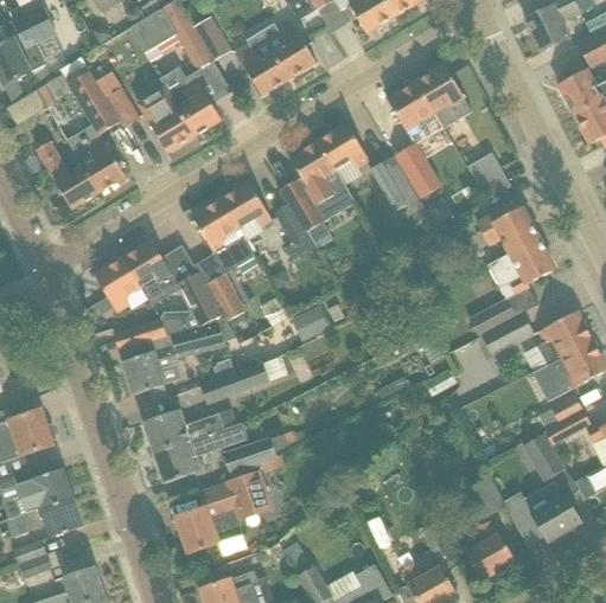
[(91,0),(97,10),(113,0),(91,0)]
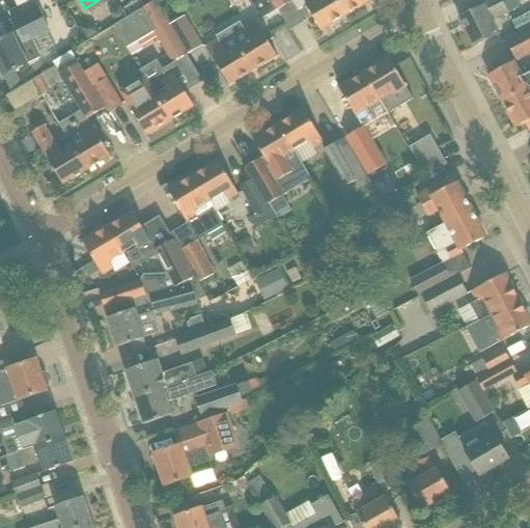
[(168,23),(170,22),(156,0),(151,0),(141,6),(115,22),(128,43),(137,37),(133,31),(134,28),(148,19),(173,59),(186,53),(186,52),(185,52),(168,23)]
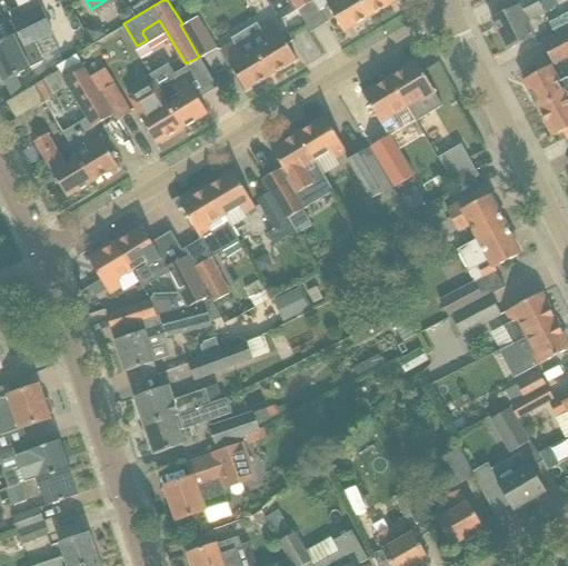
[(267,0),(278,18),(294,9),(288,0),(267,0)]
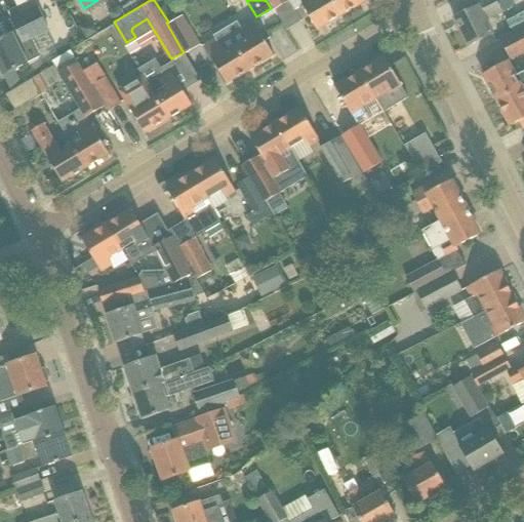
[(289,0),(299,18),(308,13),(315,27),(339,12),(331,0),(289,0)]
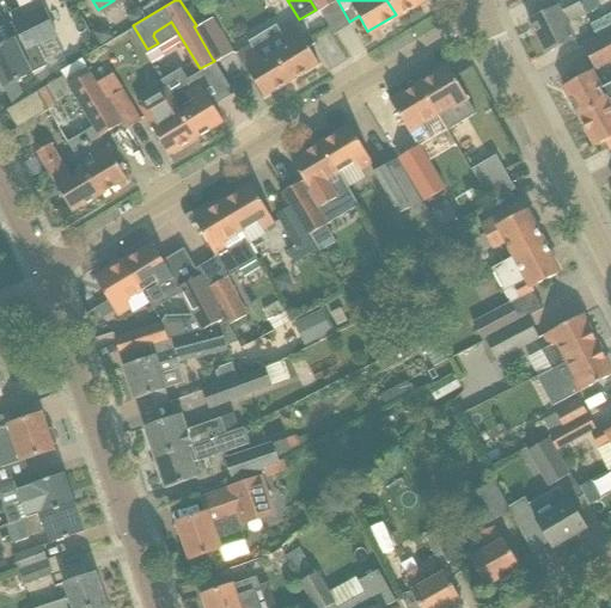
[(386,0),(396,14),(420,0),(386,0)]
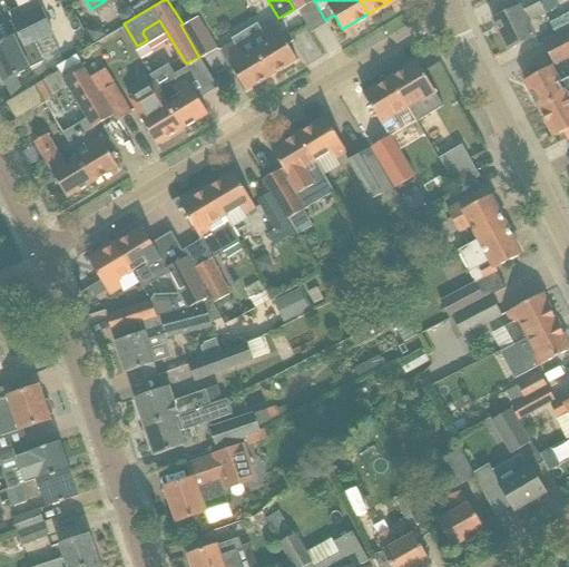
[(526,18),(543,9),(539,0),(514,0),(517,5),(491,18),(507,48),(533,35),(526,18)]
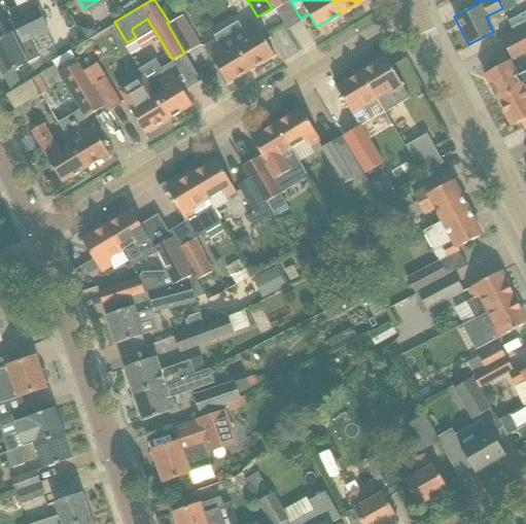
[(48,30),(42,18),(36,4),(9,18),(16,31),(12,33),(11,32),(0,37),(0,69),(2,73),(20,64),(39,55),(31,38),(48,30)]
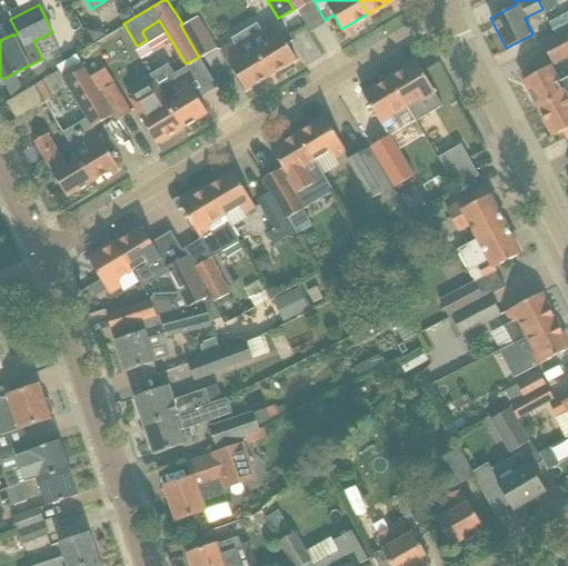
[(567,27),(567,8),(548,20),(556,33),(567,27)]
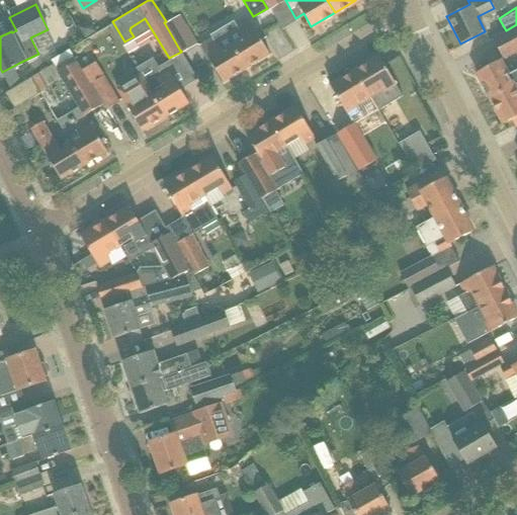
[(178,14),(166,21),(164,22),(180,51),(181,51),(194,43),(178,14)]
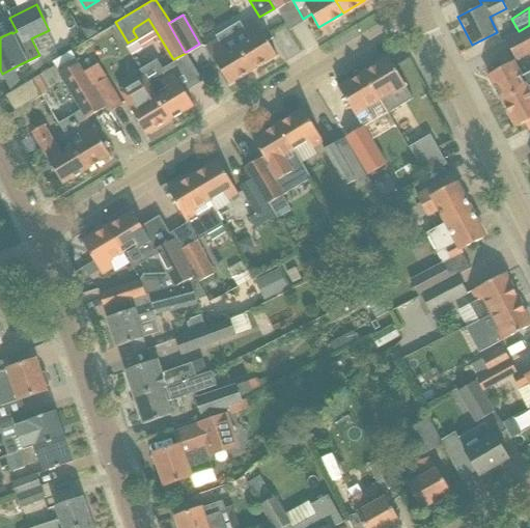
[(226,26),(228,30),(229,30),(252,67),(275,54),(255,19),(243,26),(239,19),(226,26)]
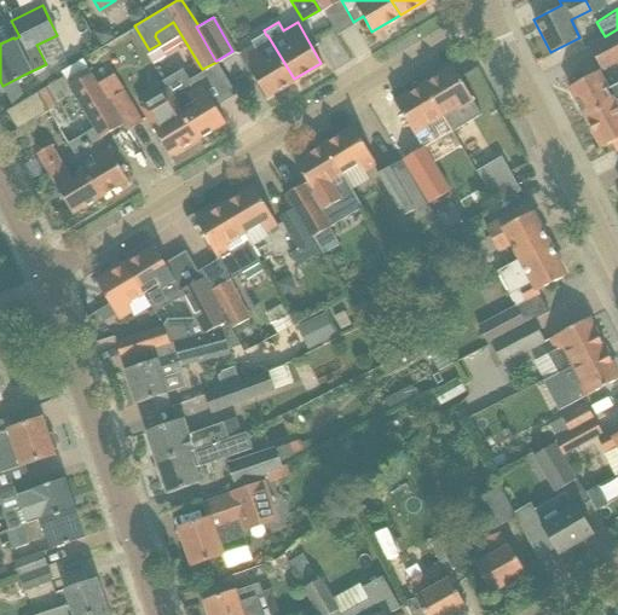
[(617,29),(605,36),(589,45),(600,67),(617,57),(617,29)]
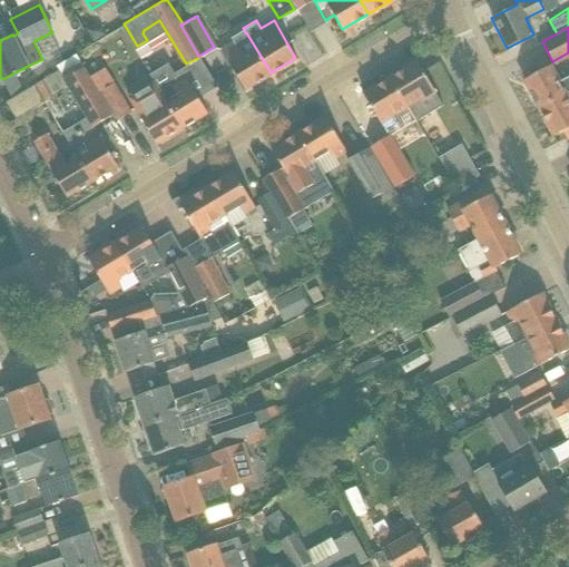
[(246,32),(245,32),(219,48),(233,69),(245,88),(271,72),(246,32)]
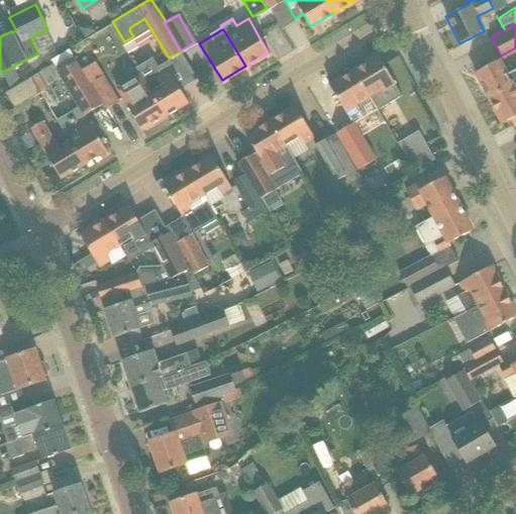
[(512,84),(515,81),(515,67),(506,73),(495,50),(491,53),(484,57),(488,64),(475,71),(488,96),(512,84)]
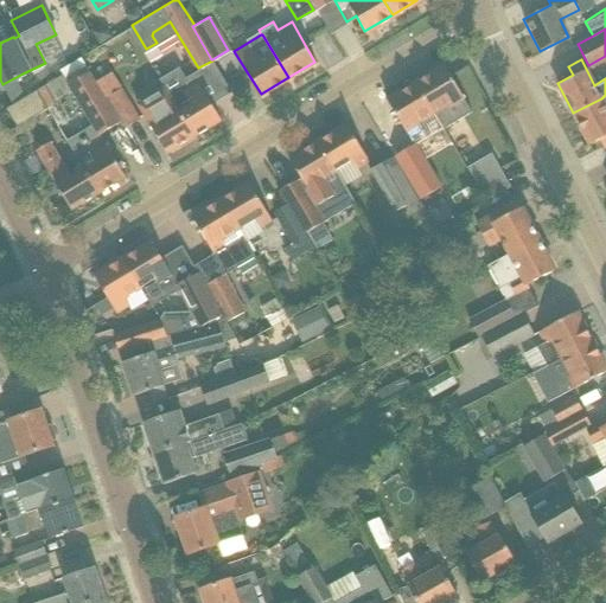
[(415,82),(432,110),(442,127),(471,110),(444,64),(415,82)]
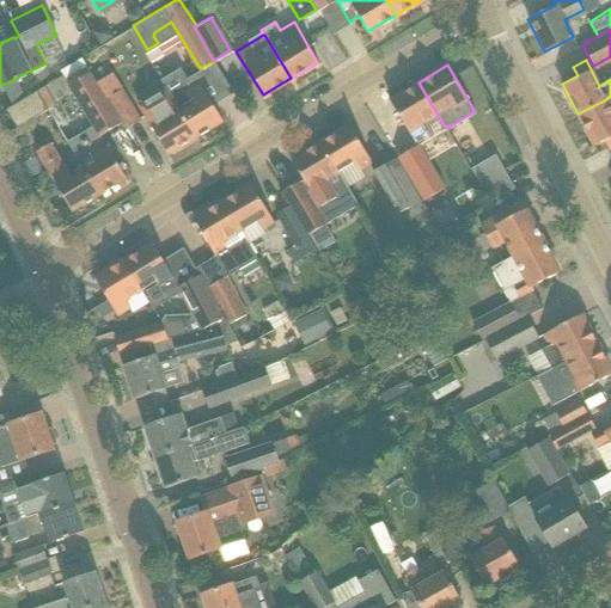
[(179,68),(160,79),(165,86),(169,93),(194,136),(221,120),(212,104),(209,99),(197,79),(189,84),(188,81),(185,78),(179,68)]
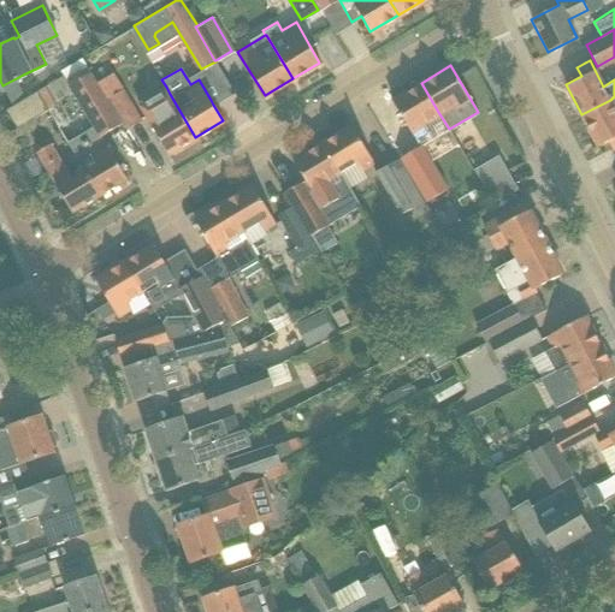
[(95,126),(100,135),(122,123),(90,71),(69,84),(95,126)]
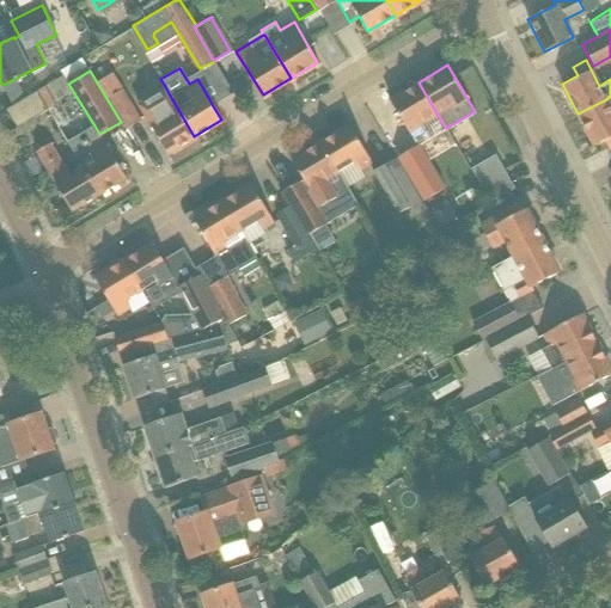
[(435,111),(419,83),(390,99),(413,137),(423,130),(419,122),(435,111)]
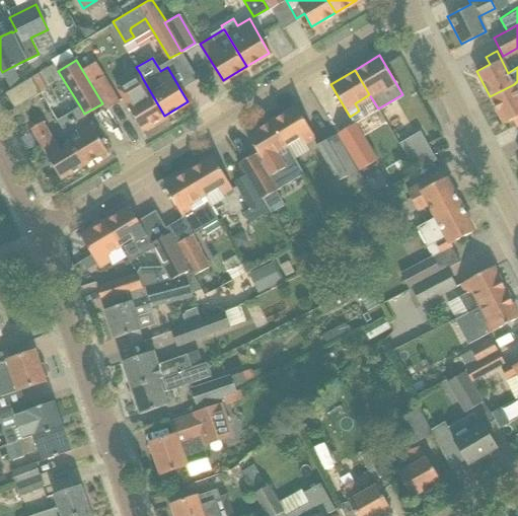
[(140,73),(117,87),(121,96),(131,112),(142,129),(164,116),(143,79),(140,73)]
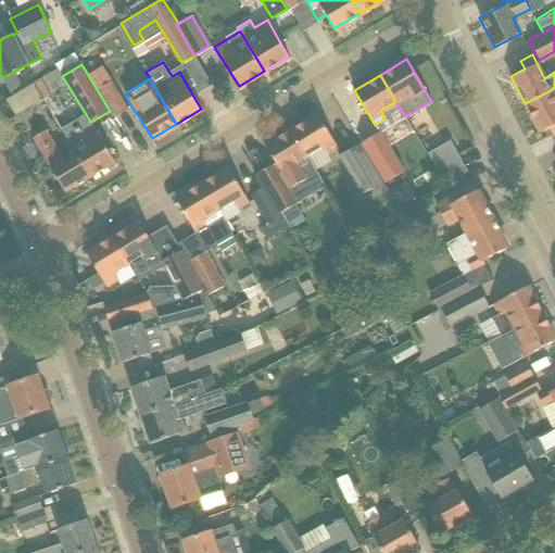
[(98,87),(115,114),(127,107),(111,79),(98,87)]
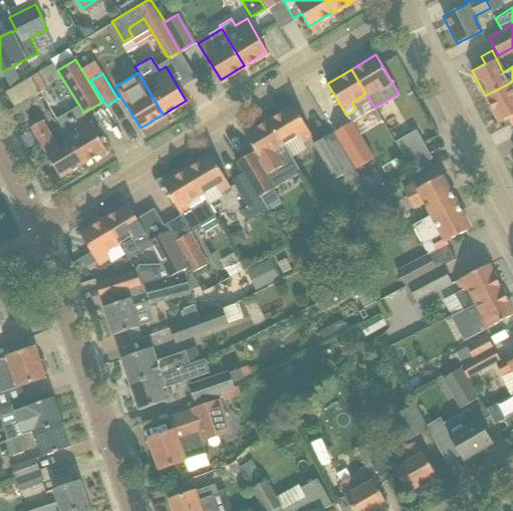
[(4,90),(13,105),(39,90),(30,74),(4,90)]
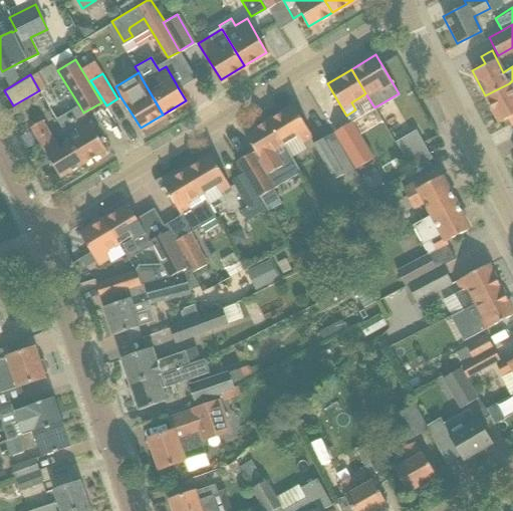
[(512,90),(509,83),(485,95),(499,121),(507,116),(511,124),(512,122),(512,90)]
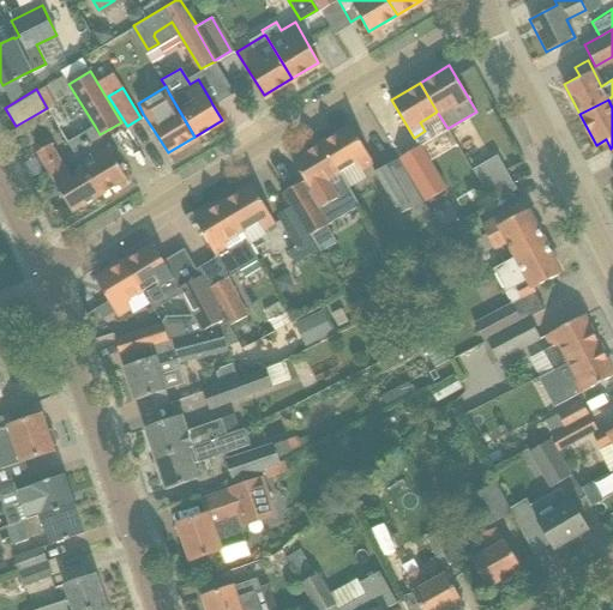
[(349,125),(319,143),(337,171),(340,170),(355,161),(361,170),(373,163),(349,125)]
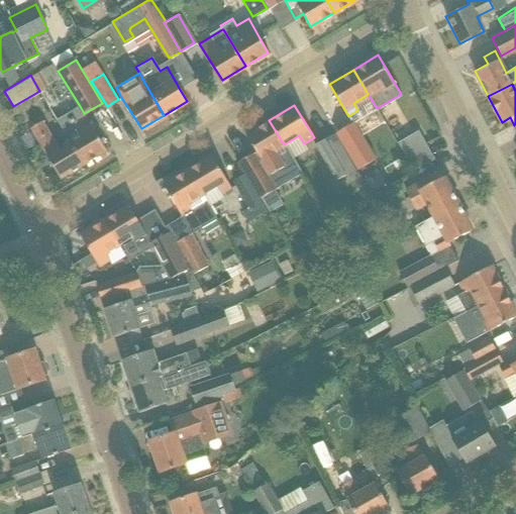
[(69,139),(69,140),(83,164),(106,149),(84,113),(80,106),(57,120),(69,139)]
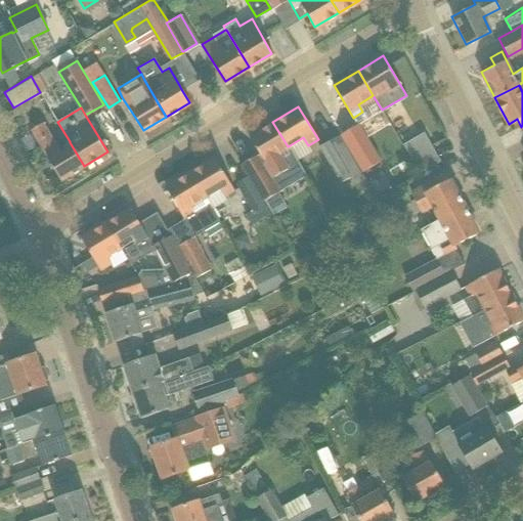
[(84,166),(70,142),(59,148),(43,122),(31,129),(60,179),(84,166)]
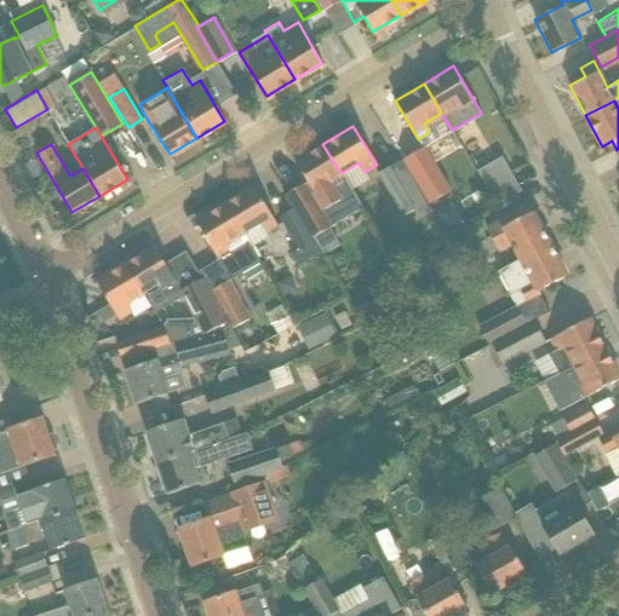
[(294,206),(321,251),(322,253),(339,242),(330,225),(362,206),(343,172),(340,173),(322,144),(294,160),(310,186),(305,189),(302,183),(286,191),(294,206)]
